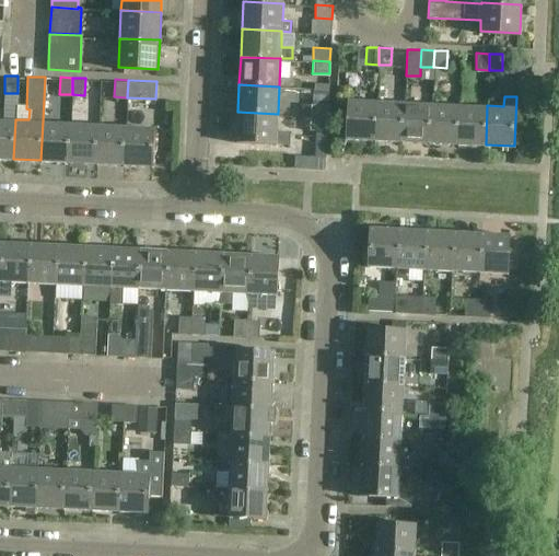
[(346,138),(374,139),(376,100),(348,99),(346,138)]
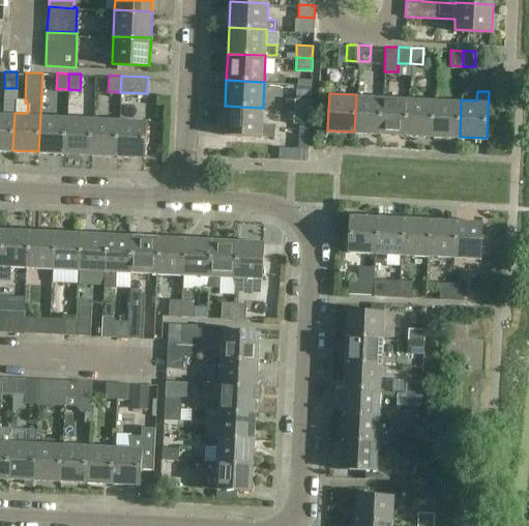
[(382,96),(356,94),(354,132),(380,133),(382,96)]
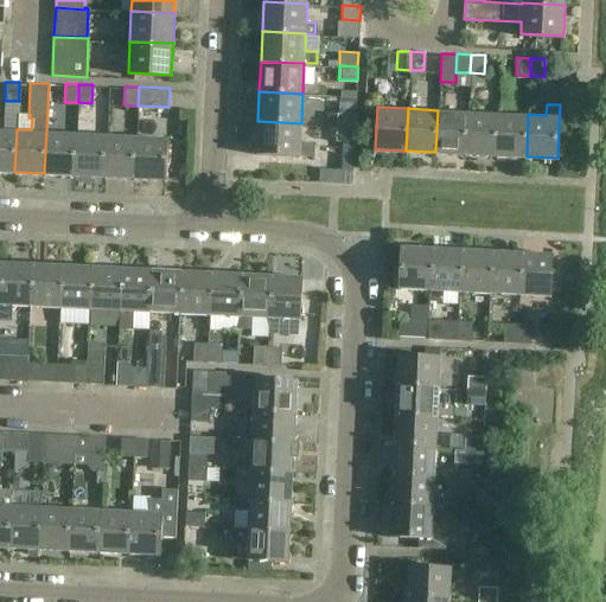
[(469,111),(438,110),(435,152),(466,153),(469,111)]
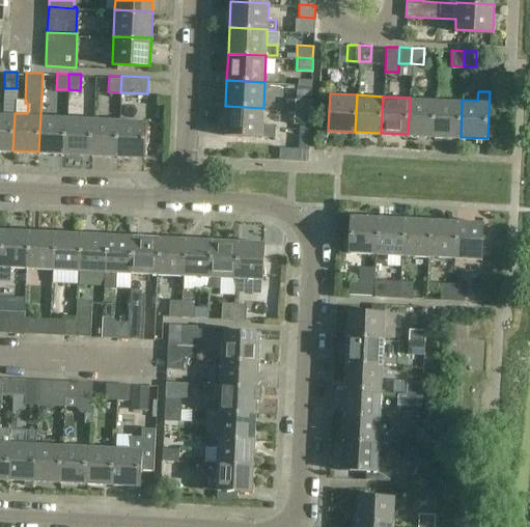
[(295,98),(294,109),(310,110),(310,98),(295,98)]
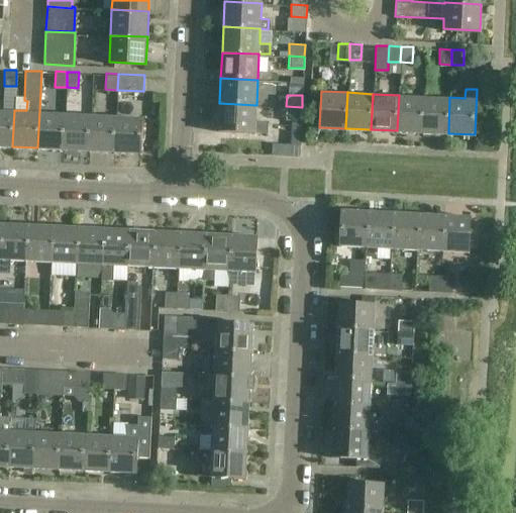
[(424,96),(399,95),(397,130),(422,132),(424,96)]
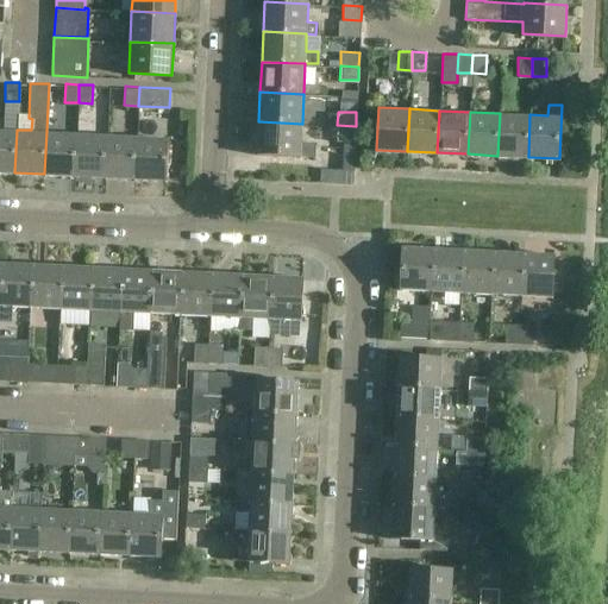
[(530,114),(500,113),(497,156),(528,157),(530,114)]
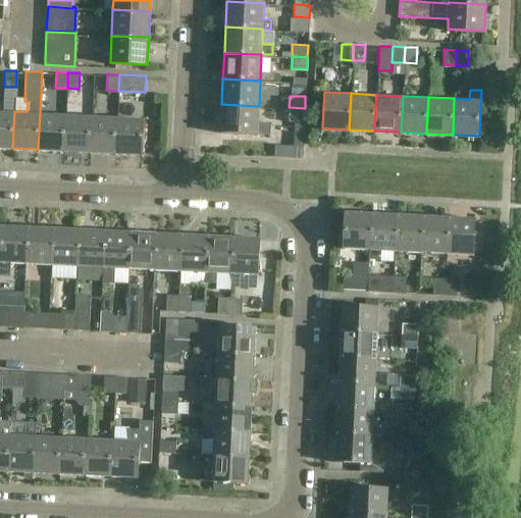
[(258,120),(259,106),(221,104),(220,131),(269,133),(270,121),(258,120)]
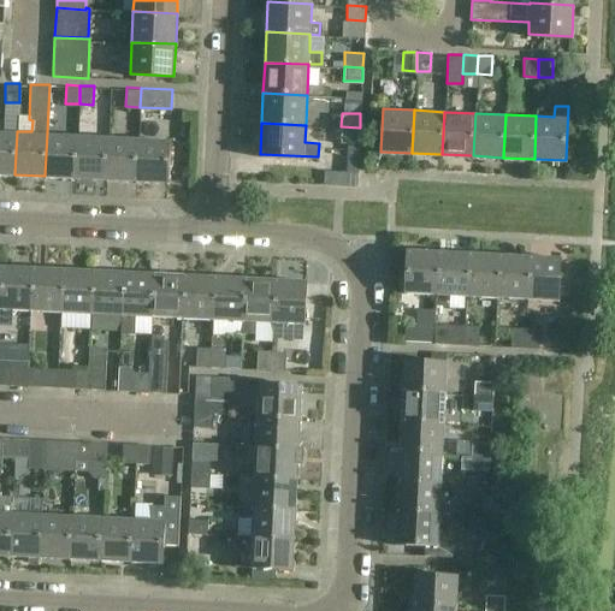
[(359,142),(360,128),(341,126),(341,141),(359,142)]
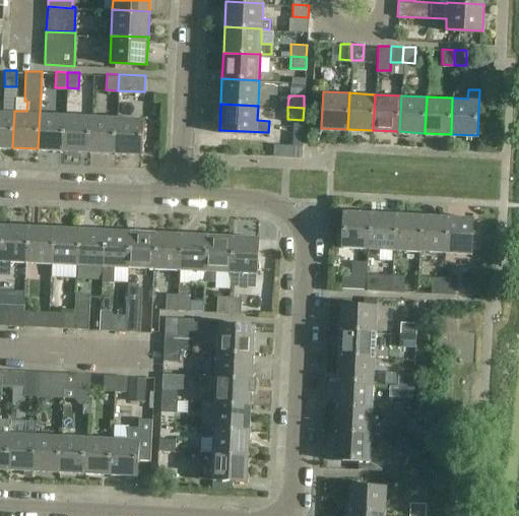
[(0,146),(12,147),(14,111),(0,109),(0,146)]
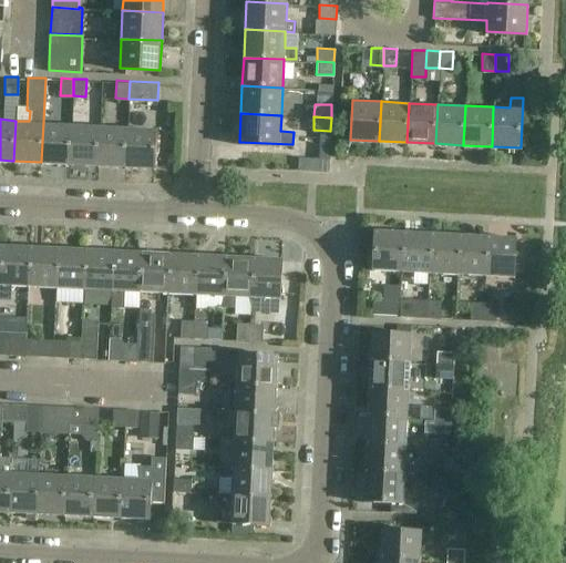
[(72,123),(43,122),(41,162),(70,163),(72,123)]
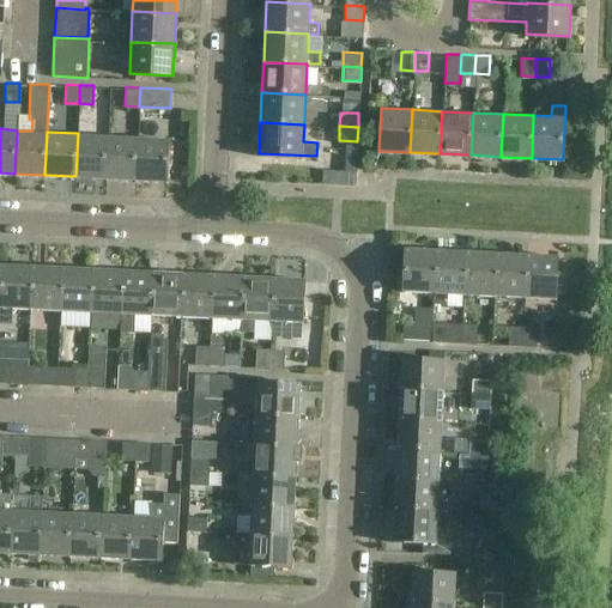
[(108,134),(78,133),(76,176),(105,178),(108,134)]
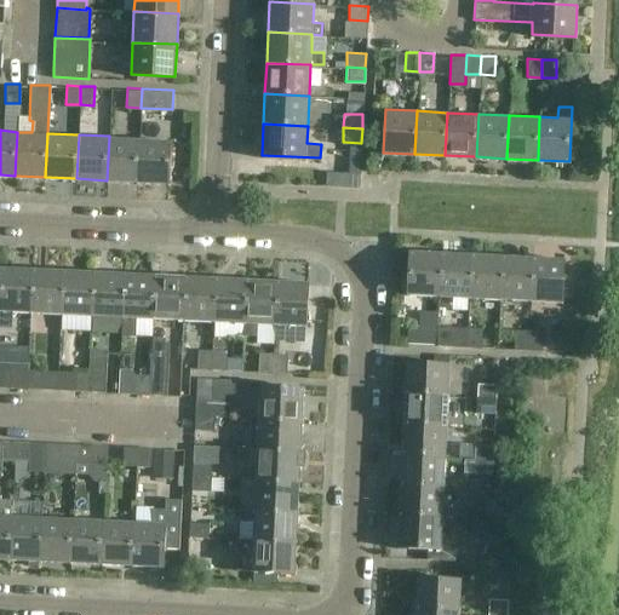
[(139,138),(109,136),(107,180),(137,182),(139,138)]
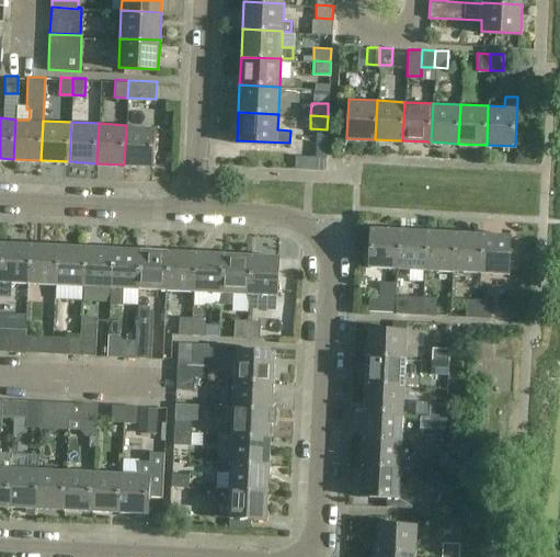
[(152,166),(155,126),(126,125),(124,165),(152,166)]
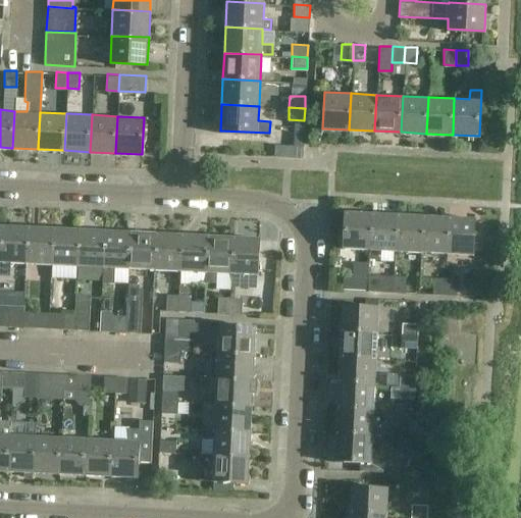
[(343,248),(369,249),(370,211),(344,210),(343,248)]
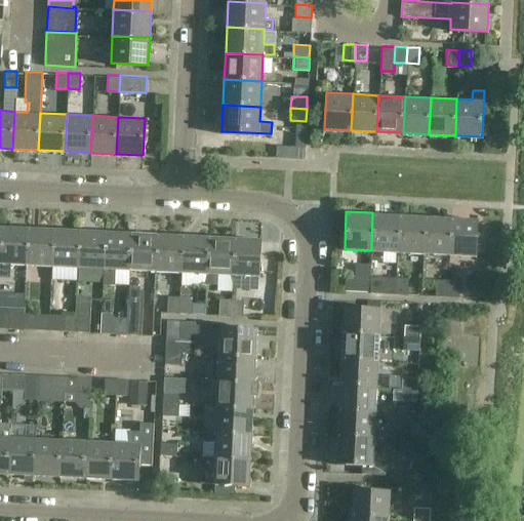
[(399,214),(372,212),(371,250),(397,251),(399,214)]
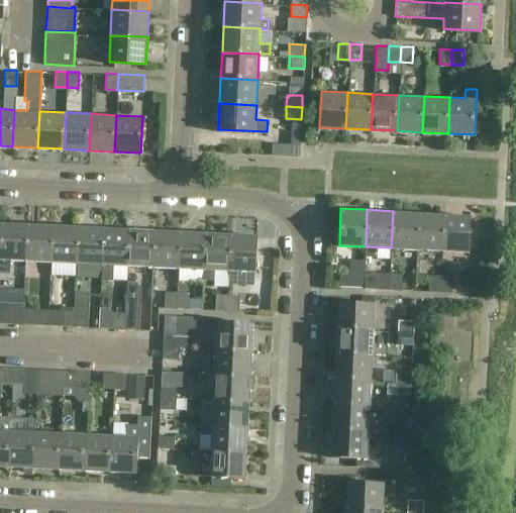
[(418,212),(393,211),(391,247),(416,249),(418,212)]
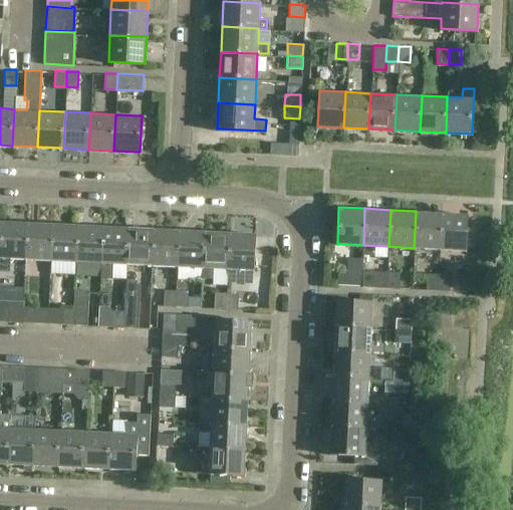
[(442,212),(416,211),(414,248),(440,249),(442,212)]
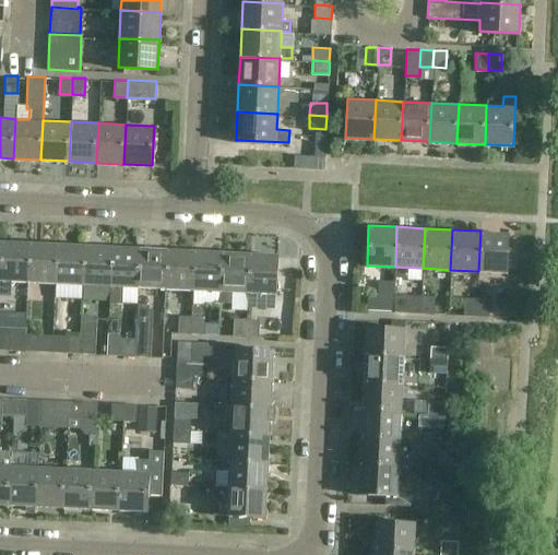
[(509,233),(481,231),(478,271),(507,272),(509,233)]
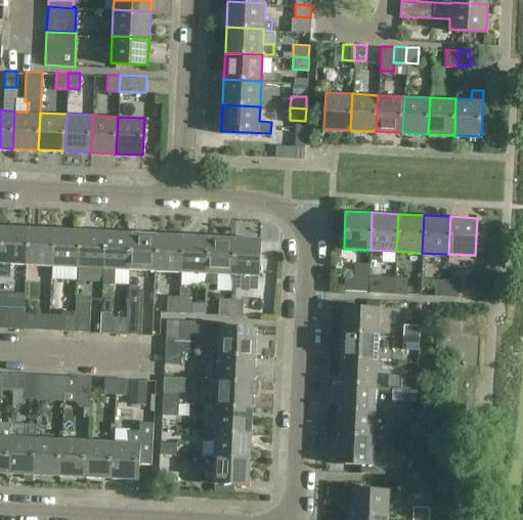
[(0,225),(0,272),(9,273),(9,263),(26,263),(28,226),(0,225)]
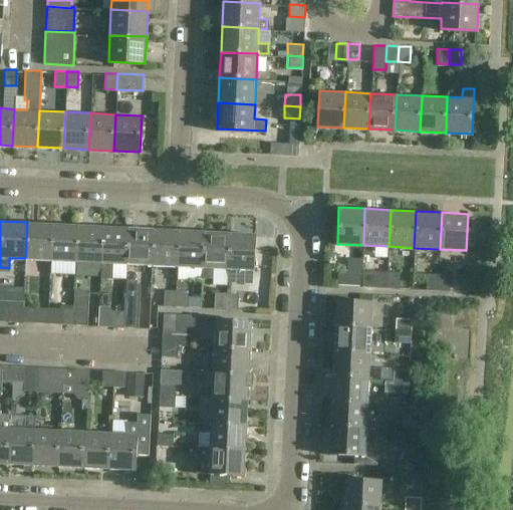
[(50,260),(52,223),(27,222),(25,258),(50,260)]
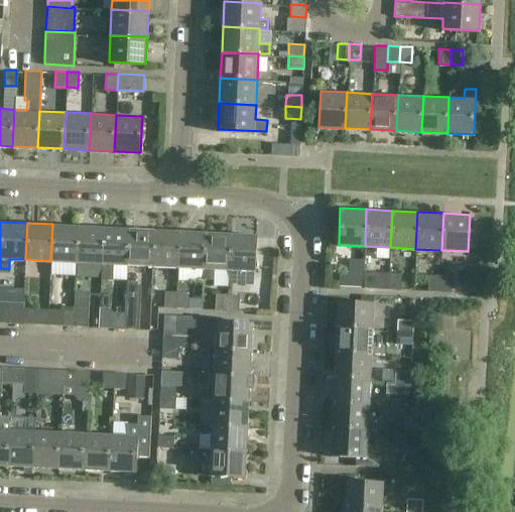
[(76,262),(78,225),(52,224),(50,261),(76,262)]
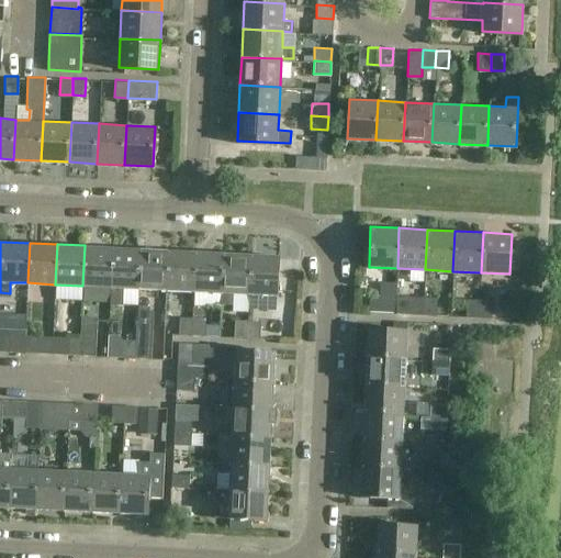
[(110,287),(112,247),(85,245),(82,286),(110,287)]
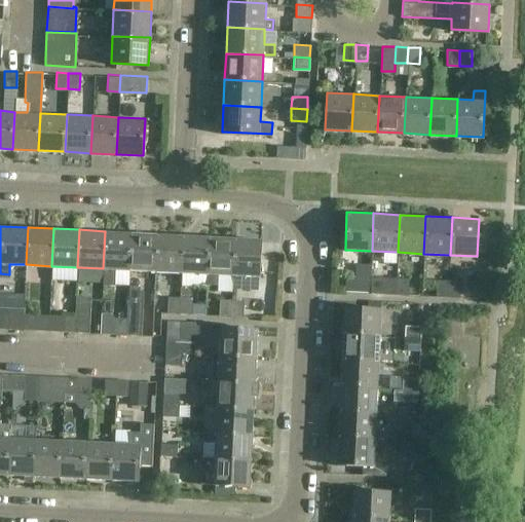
[(113,282),(114,268),(129,269),(130,232),(105,231),(103,268),(104,268),(103,281),(113,282)]
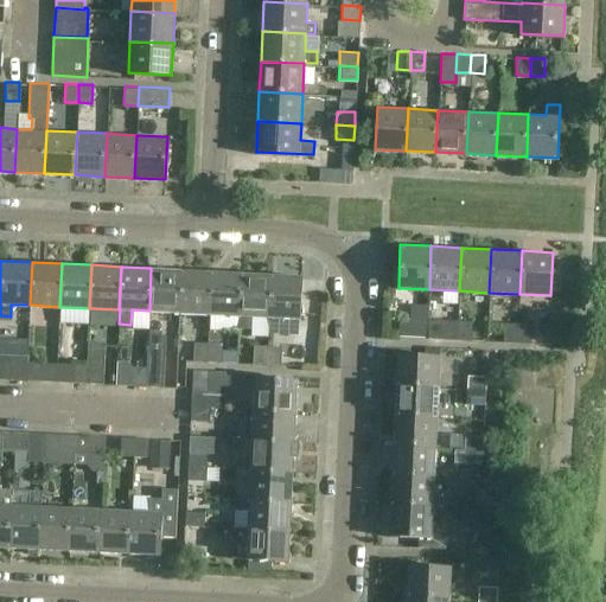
[(150,311),(179,312),(182,269),(151,268),(150,311)]
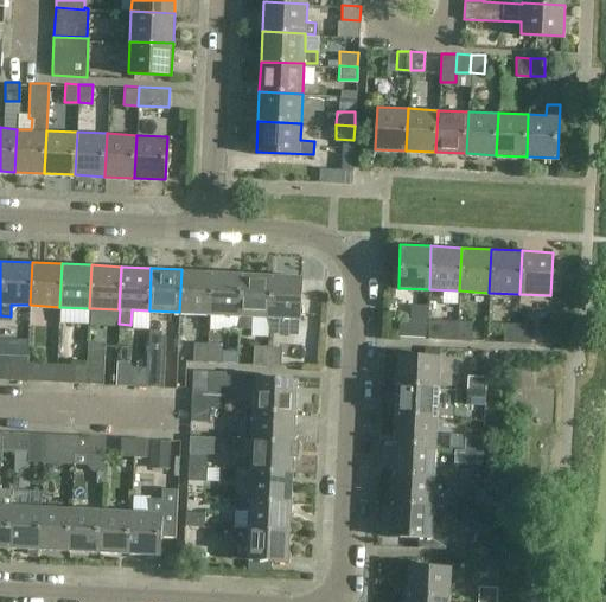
[(211,270),(182,269),(179,312),(209,314),(211,270)]
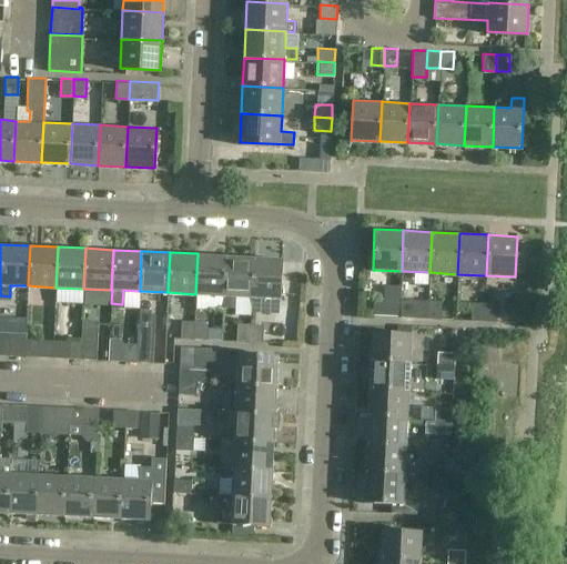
[(195,294),(223,295),(225,254),(198,253),(195,294)]
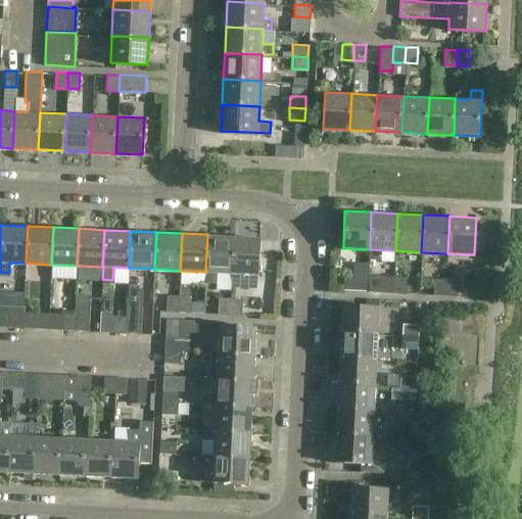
[(217,272),(231,273),(233,236),(207,234),(205,272),(205,280),(216,280),(217,272)]
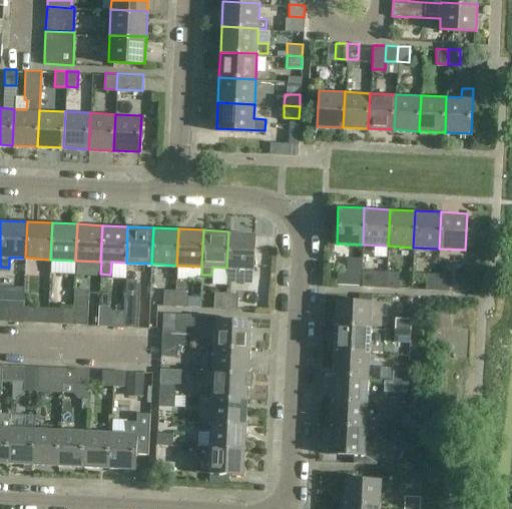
[(254,232),(228,231),(226,268),(253,269),(254,232)]
